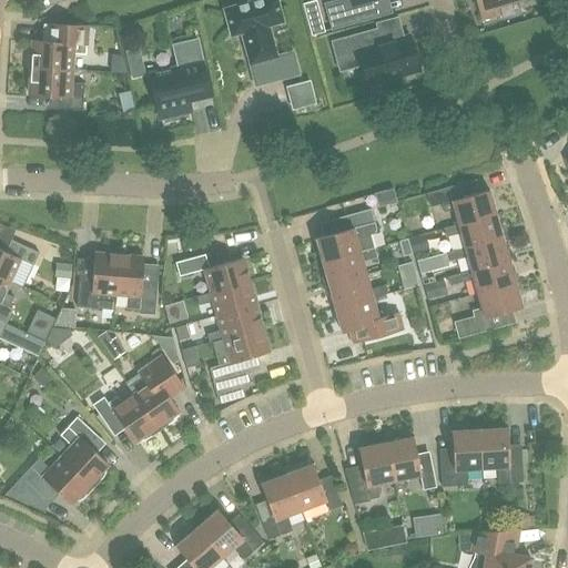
[(244,30),(253,61),(279,54),(267,14),(283,11),(279,0),(251,0),(223,8),(230,33),(244,30)]
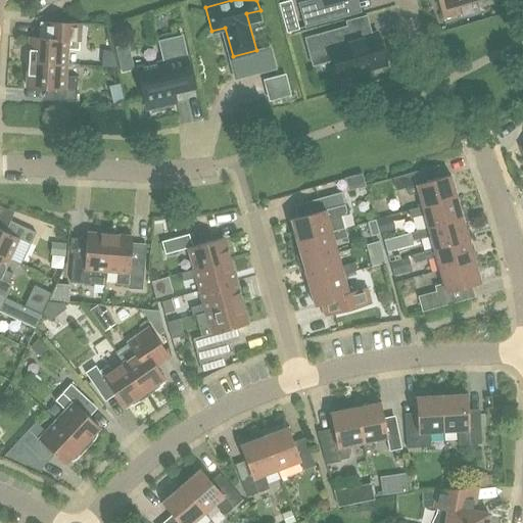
[(311,0),(299,3),(305,27),(353,13),(349,0),(311,0)]
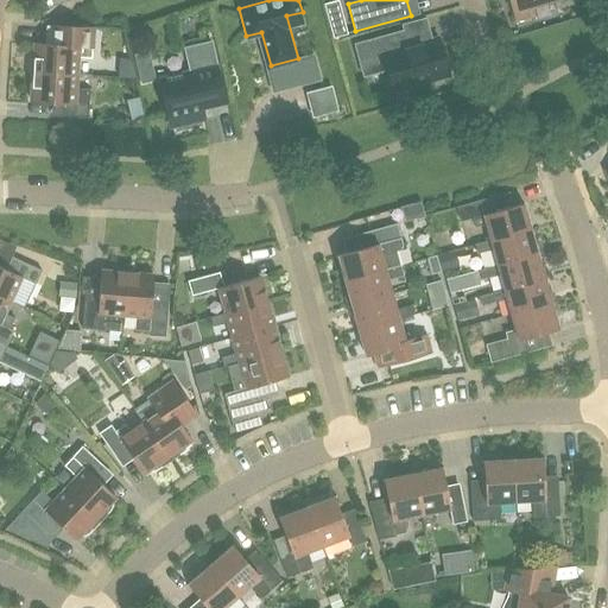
[(510,0),(515,21),(536,16),(533,10),(564,1),(563,0),(510,0)]
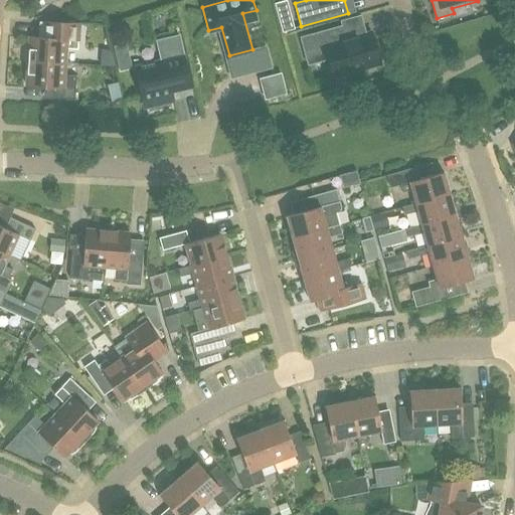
[(281,23),(292,20),(286,1),(276,4),(281,23)]
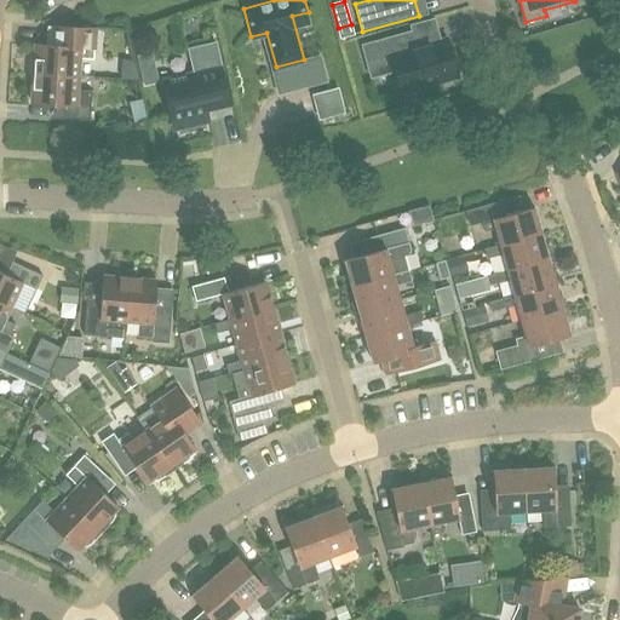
[(34,75),(79,78),(80,61),(93,61),(96,28),(55,26),(53,46),(35,46),(34,75)]
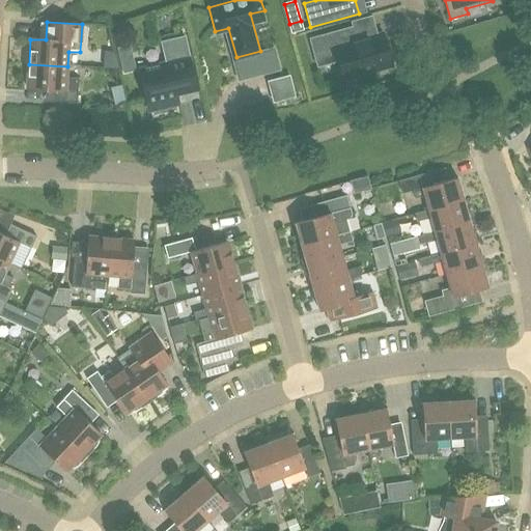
[(392,65),(384,33),(358,40),(354,26),(310,38),(314,54),(335,49),(343,79),(392,65)]
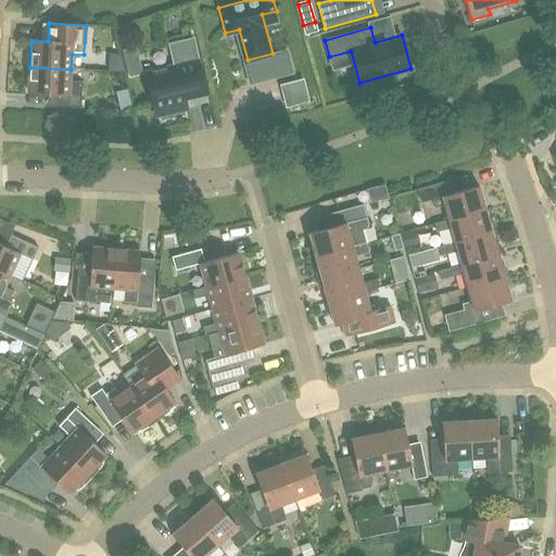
[(205,93),(193,39),(169,45),(175,65),(144,73),(154,116),(187,109),(184,96),(190,95),(190,97),(205,93)]
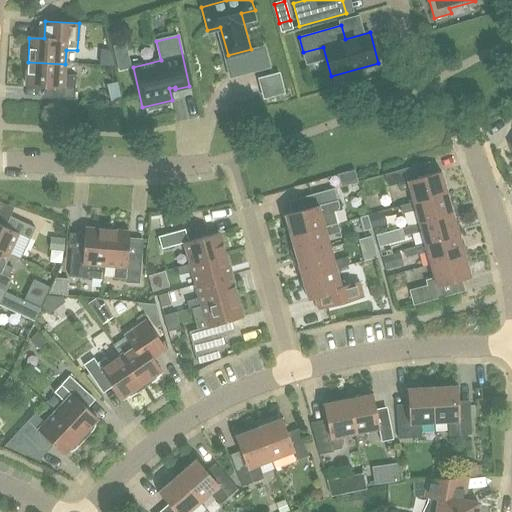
[(264,47),(254,50),(255,56),(250,57),(253,71),(269,67),(264,47)]
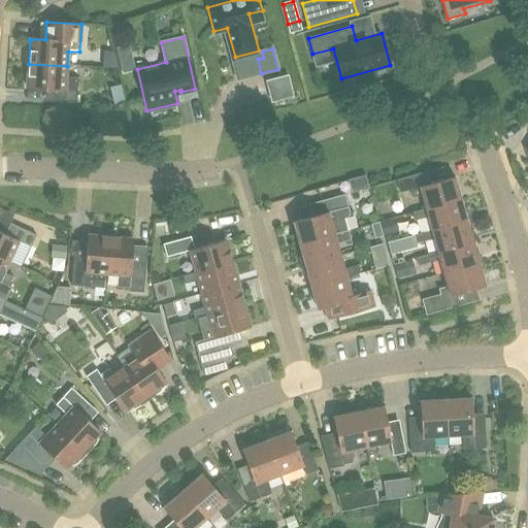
[(67,66),(29,64),(28,89),(54,90),(53,102),(77,103),(78,91),(78,77),(67,77),(67,66)]
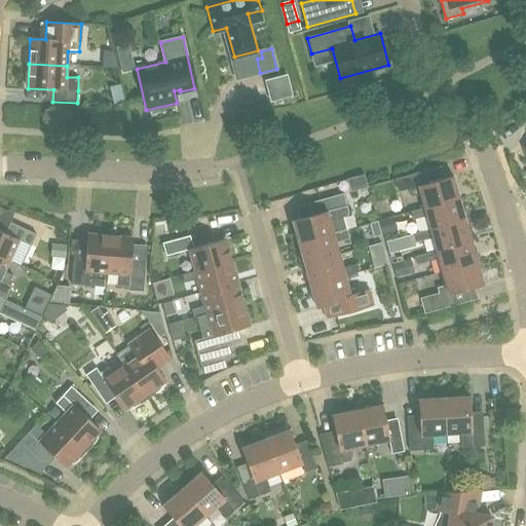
[(425,209),(459,198),(452,177),(421,185),(418,174),(395,180),(399,192),(410,189),(412,197),(421,195),(425,209)]
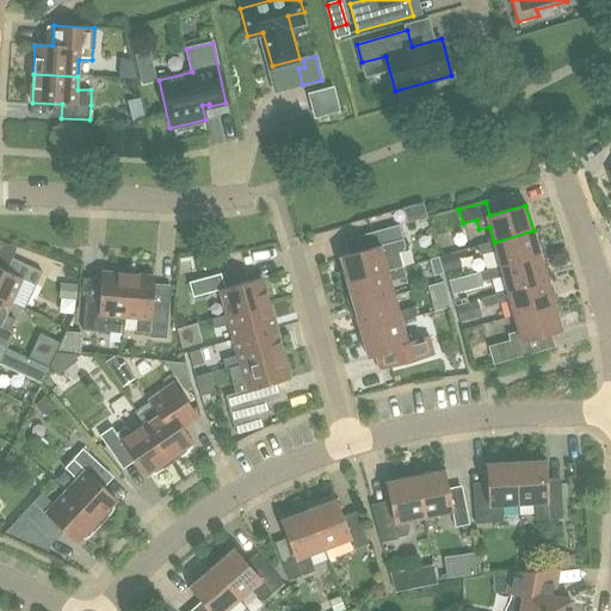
[(406,248),(403,240),(399,226),(371,234),(376,248),(340,258),(347,284),(388,273),(403,269),(399,254),(402,253),(406,248)]
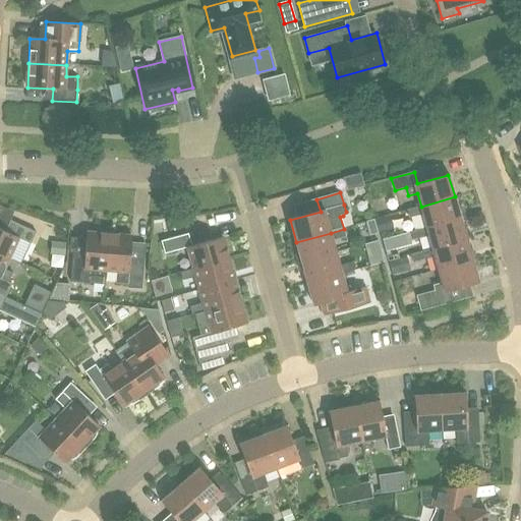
[(423,214),(427,227),(460,218),(455,196),(421,207),(407,211),(409,218),(423,214)]
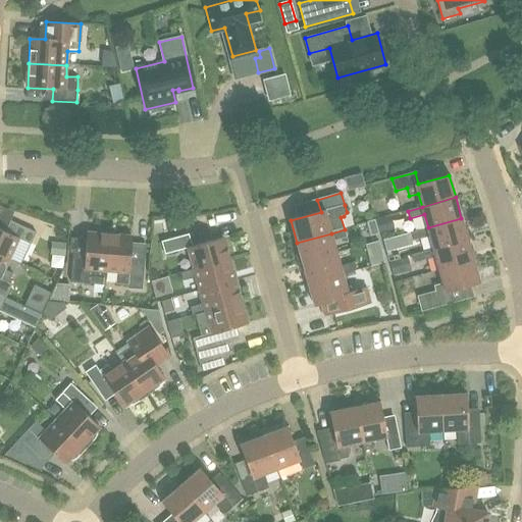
[(467,240),(461,218),(428,227),(410,232),(412,241),(430,236),(433,249),(467,240)]
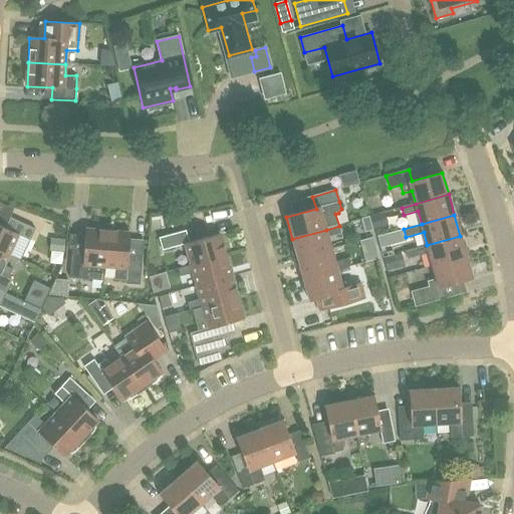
[(368,217),(360,219),(364,233),(372,231),(368,217)]
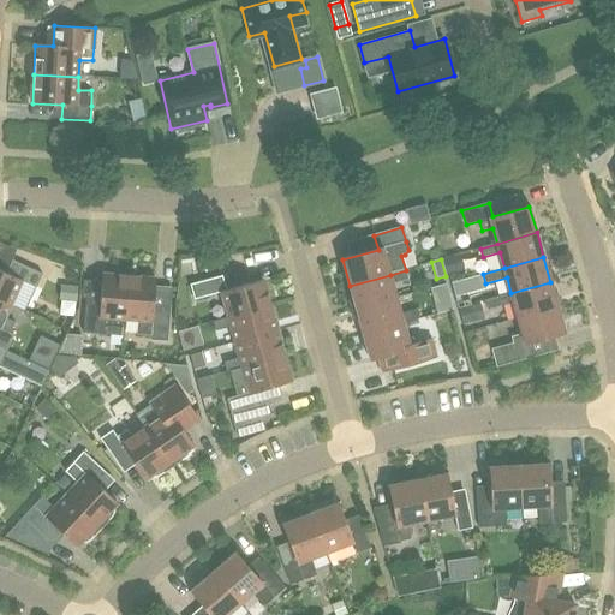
[(0,270),(0,299),(11,305),(22,281),(36,288),(43,274),(12,261),(6,274),(0,270)]
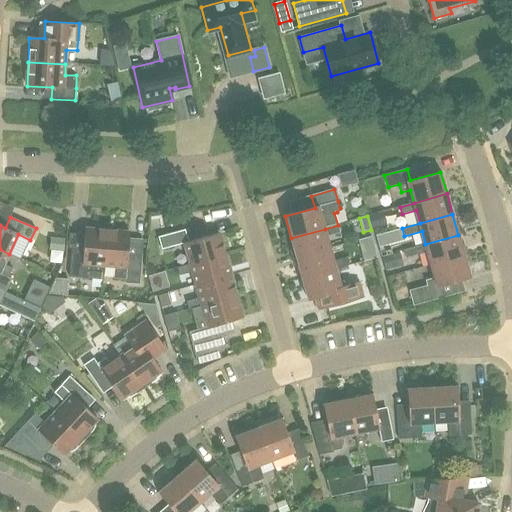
[(338,225),(325,229),(291,238),(296,258),(330,249),(327,236),(340,232),(338,225)]
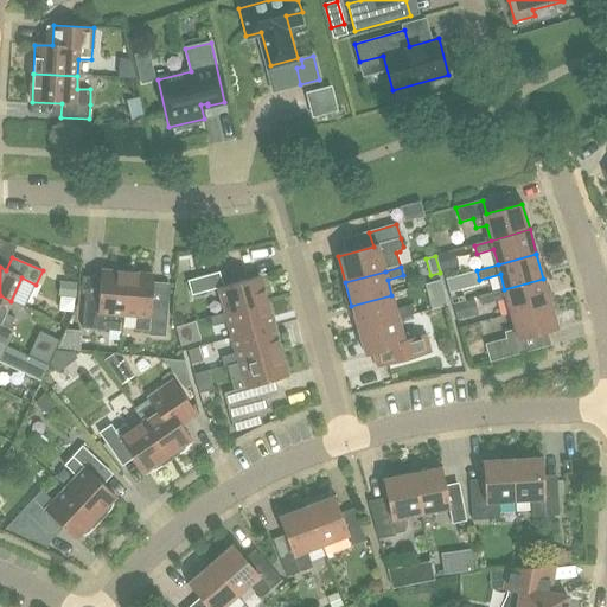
[(125,315),(128,274),(101,272),(98,300),(85,299),(83,328),(122,332),(125,315)]
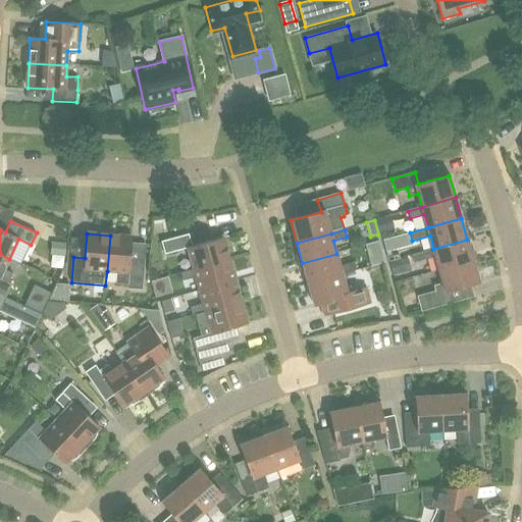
[(165,255),(189,248),(195,270),(195,269),(196,271),(230,261),(223,238),(193,246),(190,235),(162,242),(165,255)]
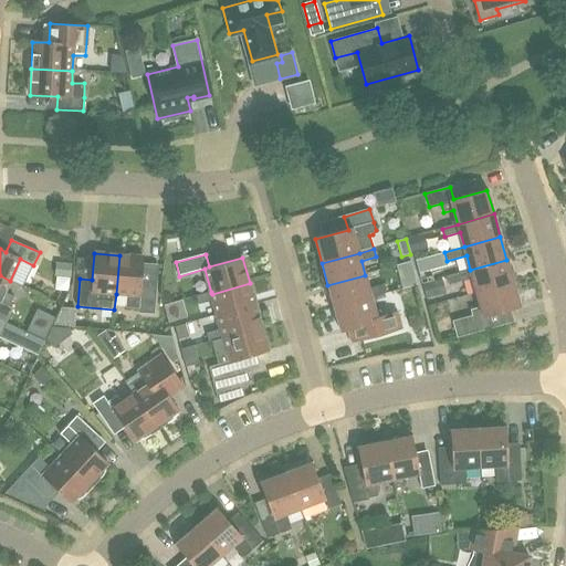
[(144,258),(119,255),(116,294),(127,294),(126,307),(139,308),(138,314),(155,315),(158,285),(142,284),(144,258)]
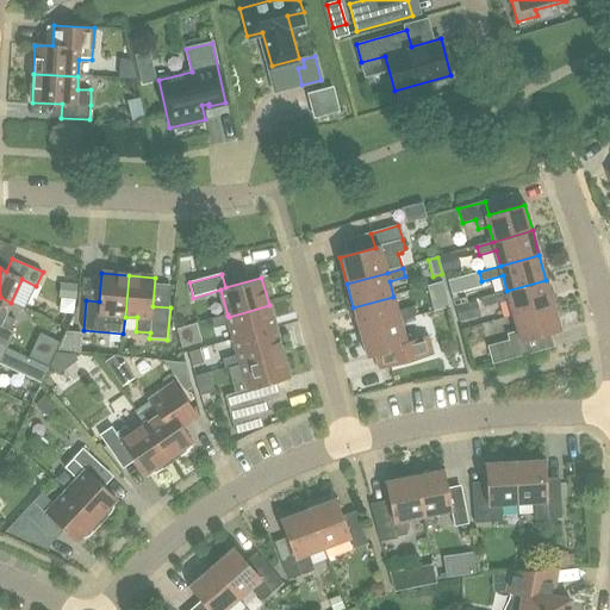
[(448,280),(454,299),(465,296),(460,277),(448,280)]
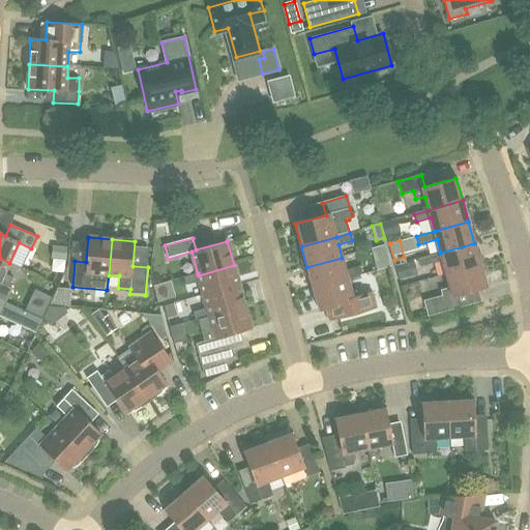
[(446,274),(480,265),(474,243),(440,253),(418,259),(420,267),(442,261),(446,274)]
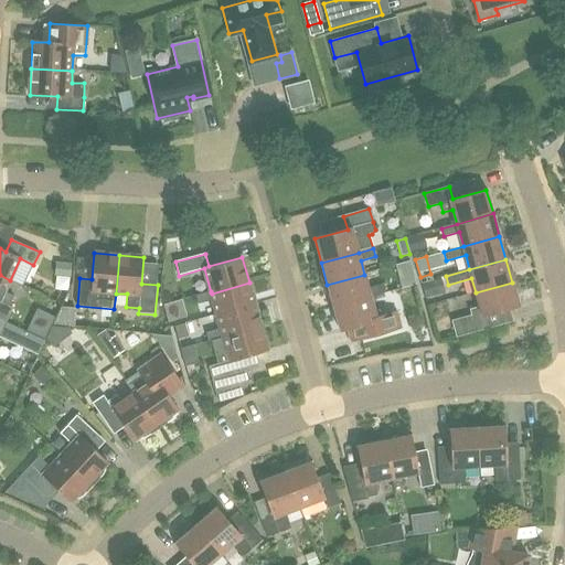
[(0,275),(0,319),(7,322),(13,308),(9,306),(13,296),(4,291),(10,280),(0,275)]
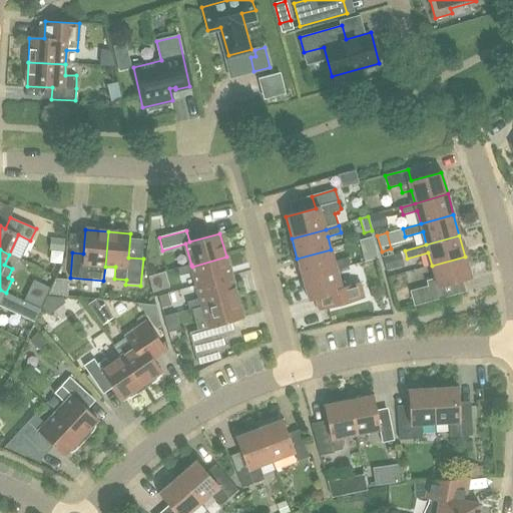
[(334,262),(331,249),(297,259),(303,279),(337,269),(337,270),(350,267),(348,258),(334,262)]
